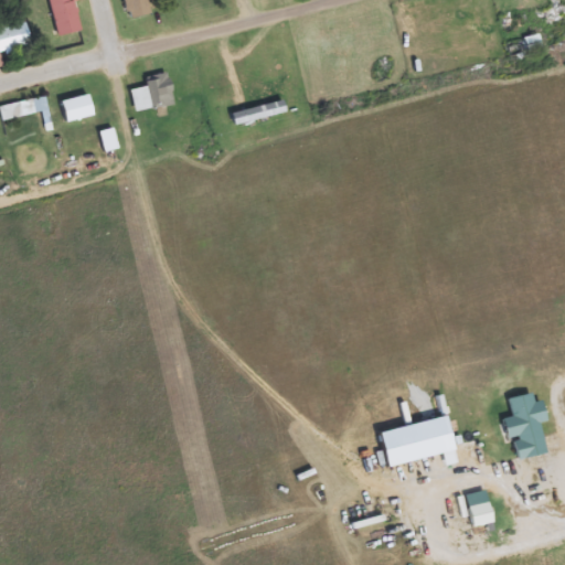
[(50,0),(59,36),(81,32),(74,1),(76,0),(50,0)]
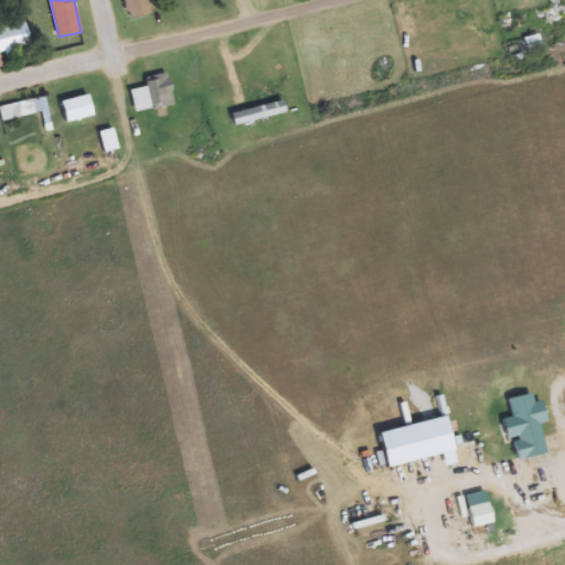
[(125,0),(130,20),(150,16),(147,0),(125,0)]
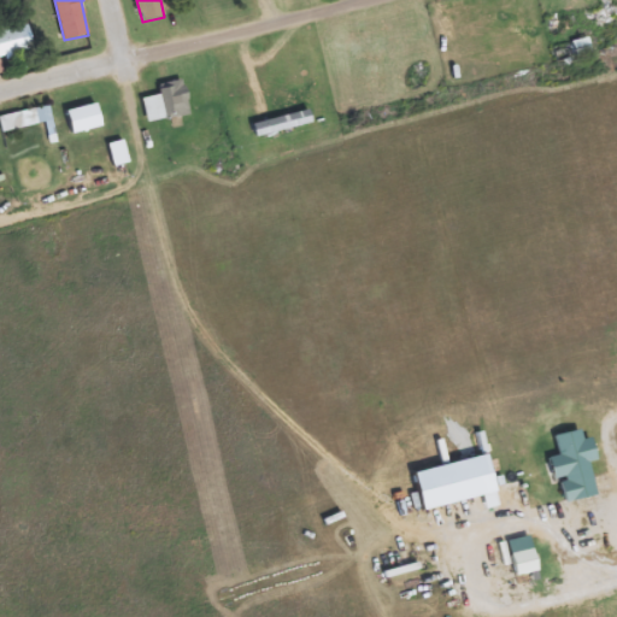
[(597,23),(615,17),(611,7),(593,12),(597,23)]
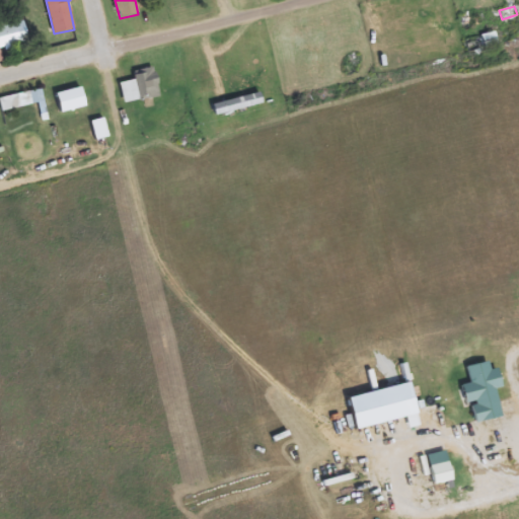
[(0,57),(0,48),(29,43),(25,22),(0,26),(0,62),(1,63),(0,57)]
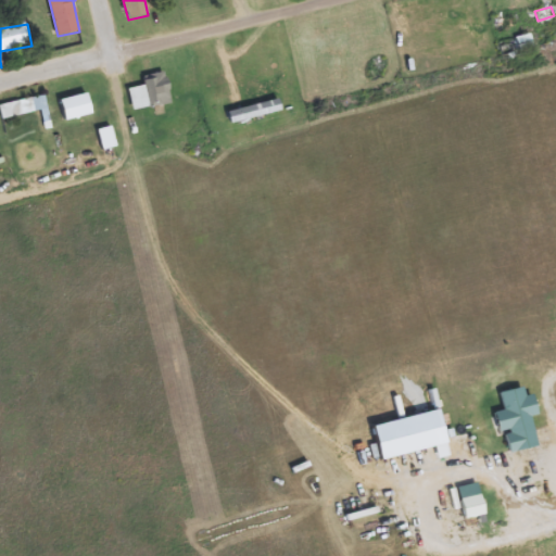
[(533,48),(530,35),(516,39),(519,52),(533,48)]
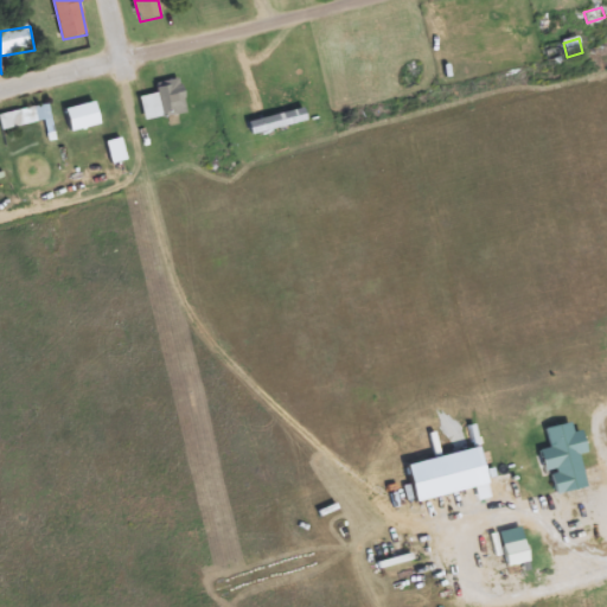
[(140,96),(145,121),(187,113),(180,78),(157,83),(158,93),(140,96)]
